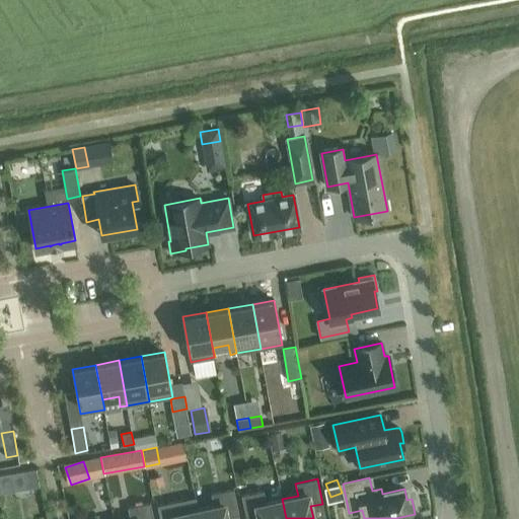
[(214,506),(198,509),(200,518),(226,518),(226,516),(238,513),(233,489),(211,494),(214,506)]
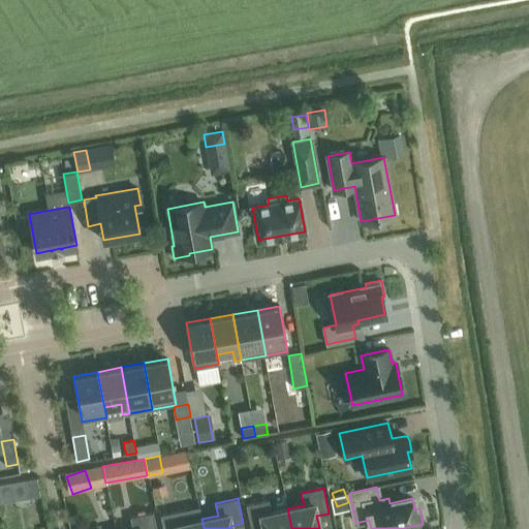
[(291,528),(287,508),(272,512),(269,499),(246,504),(251,528),(255,528),(263,527),(263,528),(291,528)]
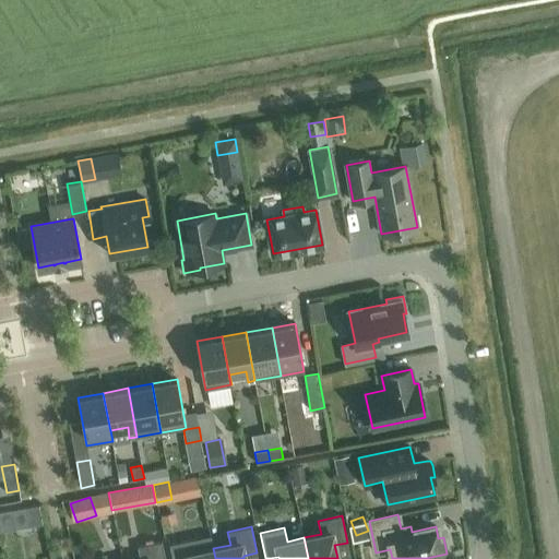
[(215,558),(213,548),(197,552),(193,538),(169,544),(171,558),(215,558)]
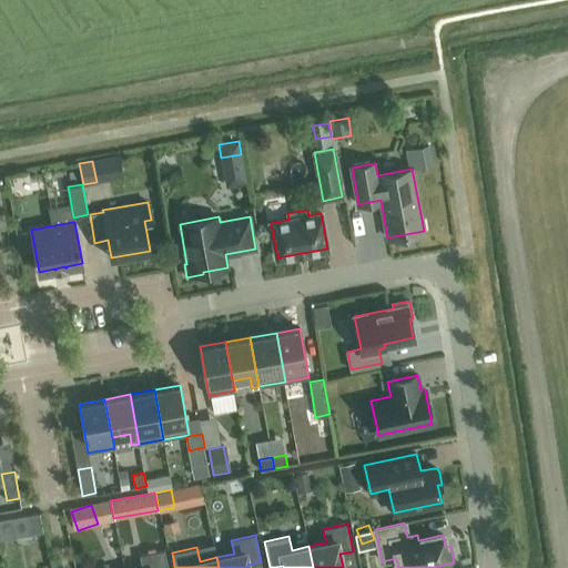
[(168,567),(164,550),(140,555),(142,567),(168,567)]
